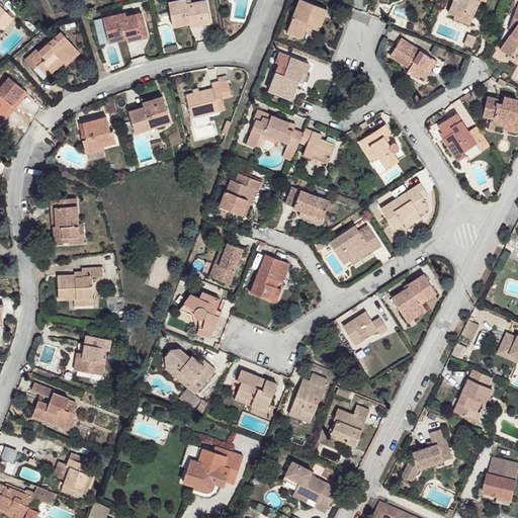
[(209,14),(206,0),(188,3),(186,0),(181,0),(169,2),(174,28),(191,25),(190,22),(205,19),(204,14),(209,14)]
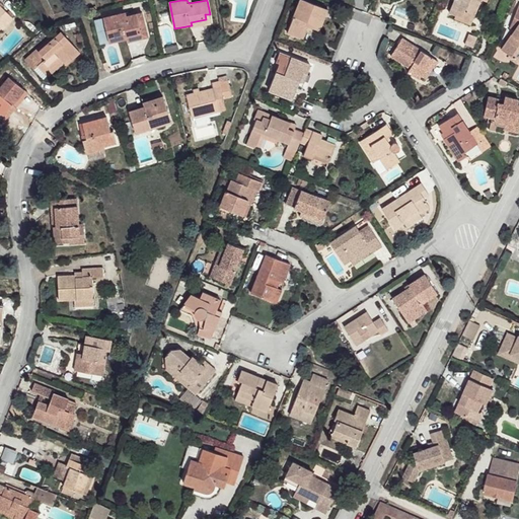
[(328,9),(305,0),(301,0),(289,32),(300,38),(307,21),(317,25),(322,15),(326,17),(328,9)]
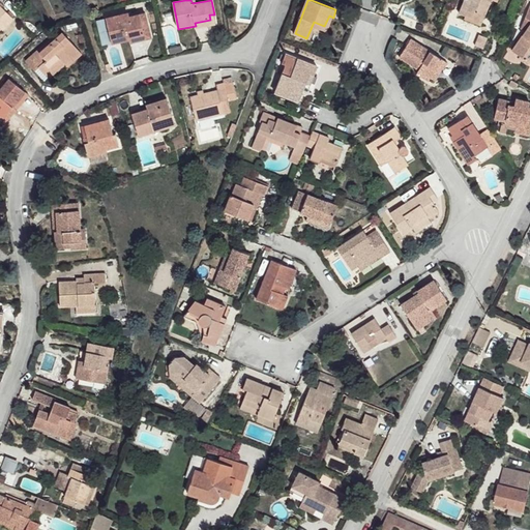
[(492,0),(465,0),(460,13),(467,17),(475,20),(478,12),(486,16),(492,0)]
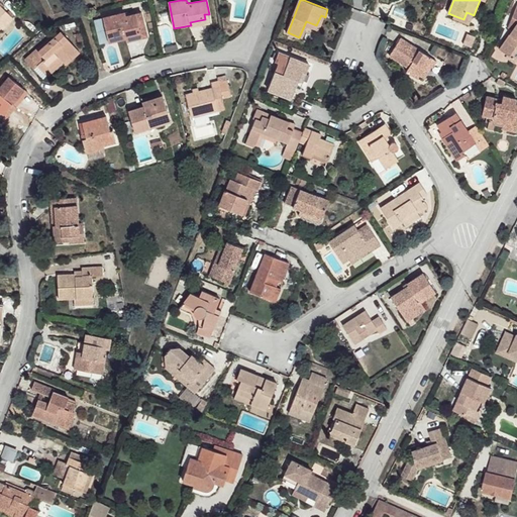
[(0,27),(2,29),(4,30),(14,19),(0,5),(0,27)]
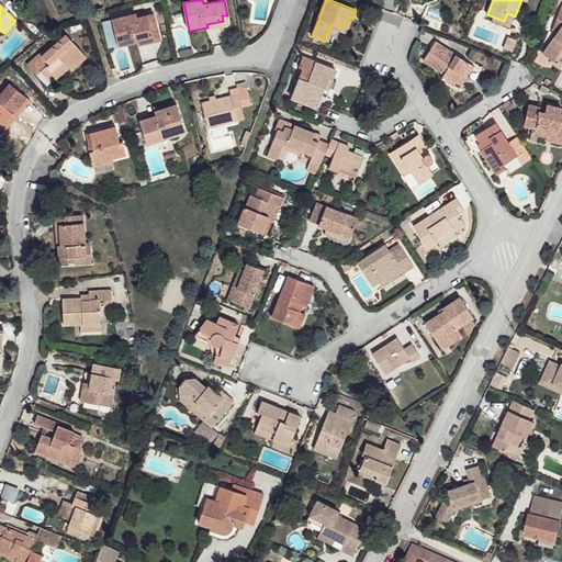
[(558,33),(543,54),(561,66),(561,9),(553,30),(558,33)]
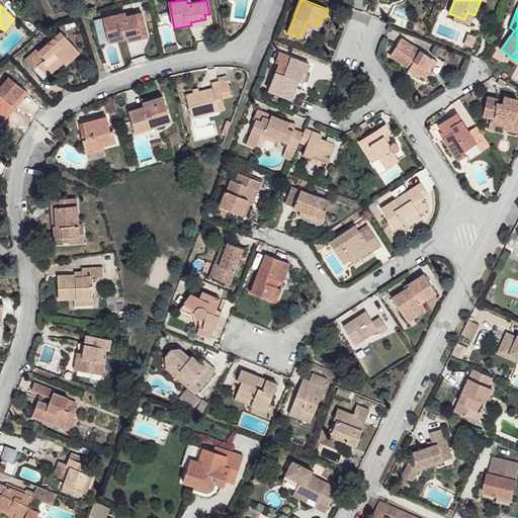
[(471,24),(475,15),(467,12),(464,19),(456,16),(455,18),(471,24)]
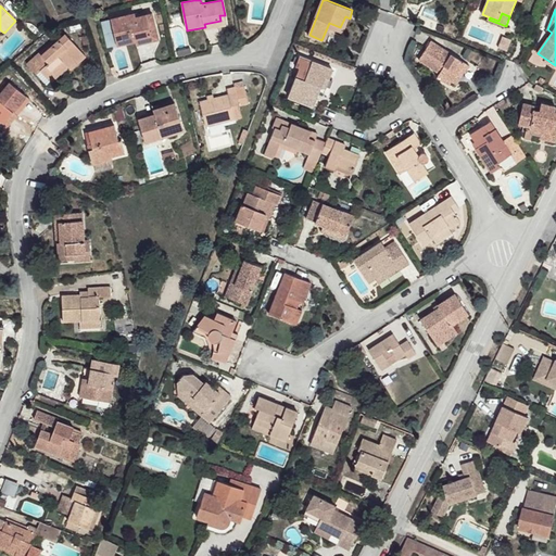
[(158,30),(153,14),(137,17),(136,14),(112,20),(118,47),(137,42),(136,40),(152,36),(151,32),(158,30)]
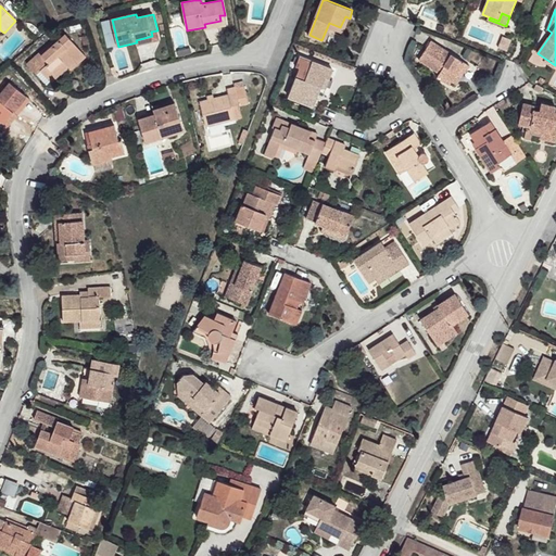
[(227,26),(225,15),(219,15),(220,21),(204,24),(205,27),(205,30),(227,26)]
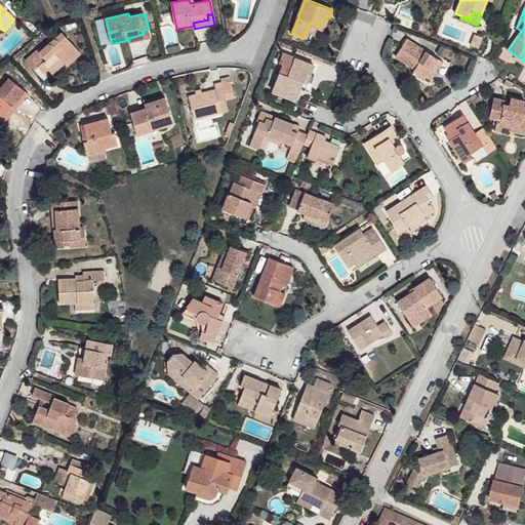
[(324,32),(330,17),(326,15),(321,26),(311,22),(304,38),(308,40),(313,29),(324,32)]
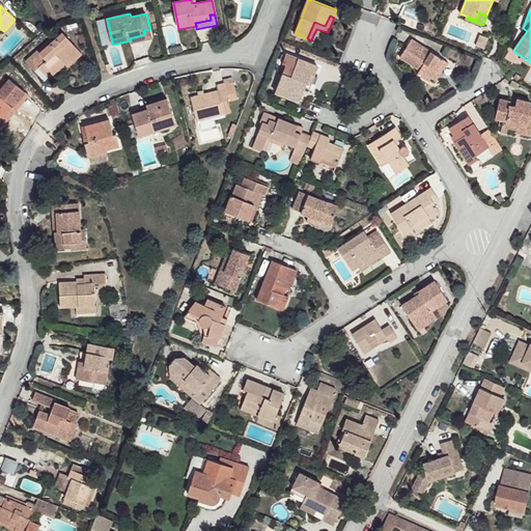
[(154,39),(150,29),(144,30),(145,34),(130,38),(131,40),(132,45),(154,39)]
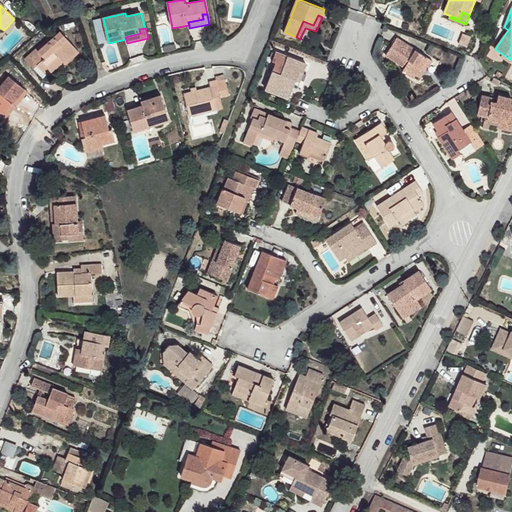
[(79,53),(61,32),(55,37),(38,52),(44,60),(43,61),(51,70),(61,61),(66,65),(79,53)]
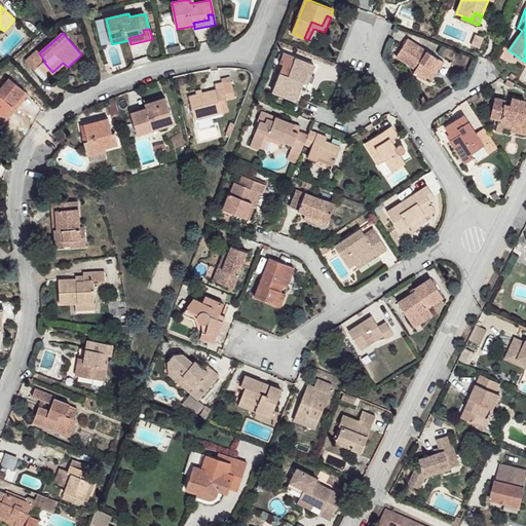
[(39,53),(57,38),(54,37),(27,61),(35,71),(44,63),(45,62),(39,53)]
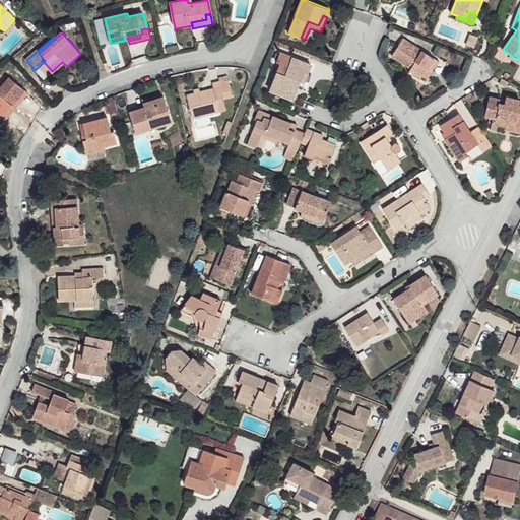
[(440,62),(404,39),(393,56),(411,69),(409,72),(420,79),(424,76),(431,65),(436,68),(440,62)]
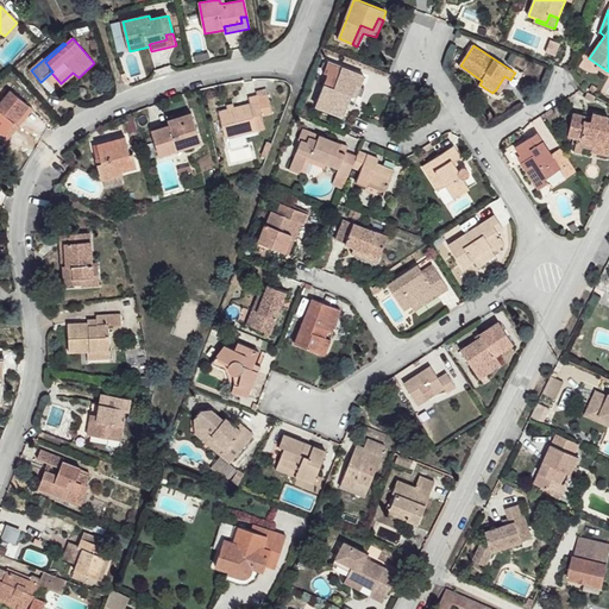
[(316,105),(327,108),(330,105),(346,112),(351,104),(353,95),(358,96),(365,77),(330,63),(325,73),(330,74),(316,105)]
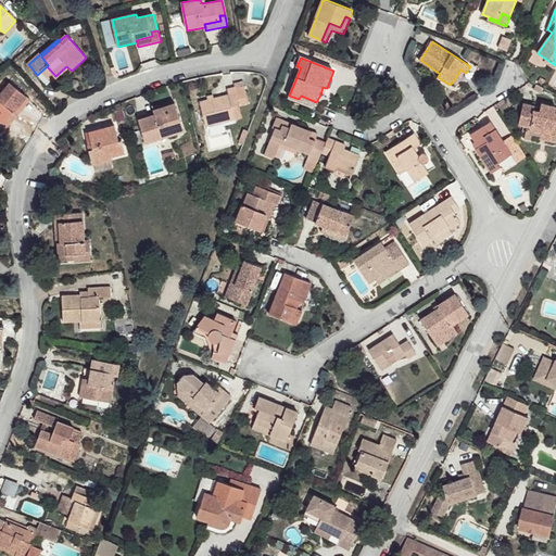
[(55,76),(47,66),(37,75),(45,85),(55,76)]
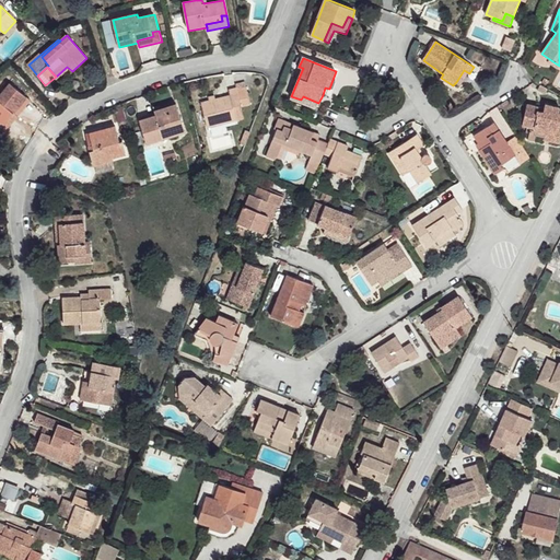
[(462,85),(469,73),(464,70),(456,82),(462,85)]
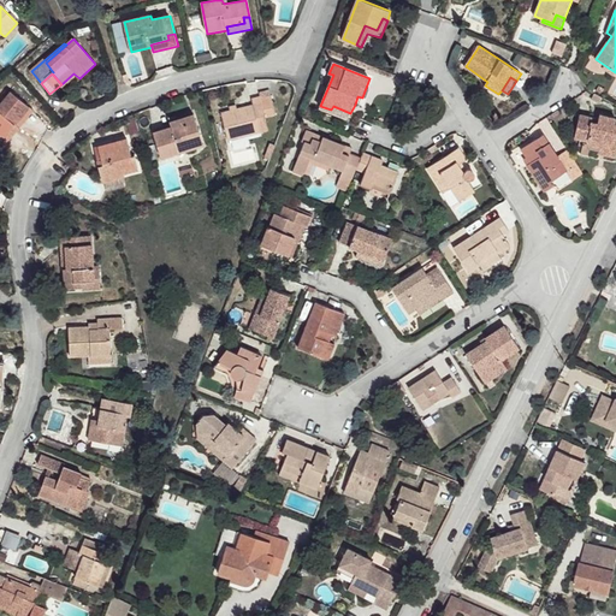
[(31,108),(11,93),(0,105),(0,135),(1,134),(11,123),(16,125),(31,108)]
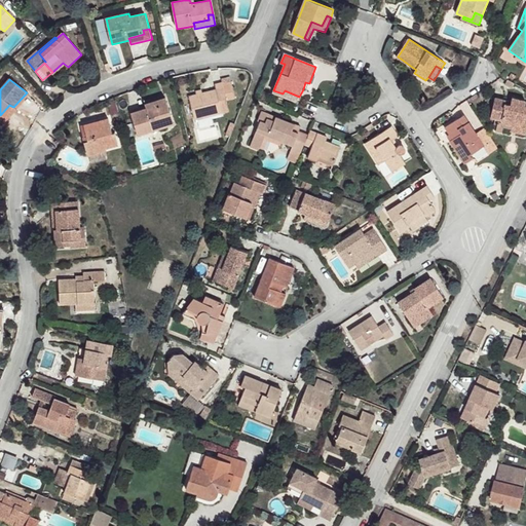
[(236,100),(231,82),(223,84),(222,82),(215,84),(217,90),(202,94),(196,96),(189,98),(194,120),(229,111),(227,102),(236,100)]
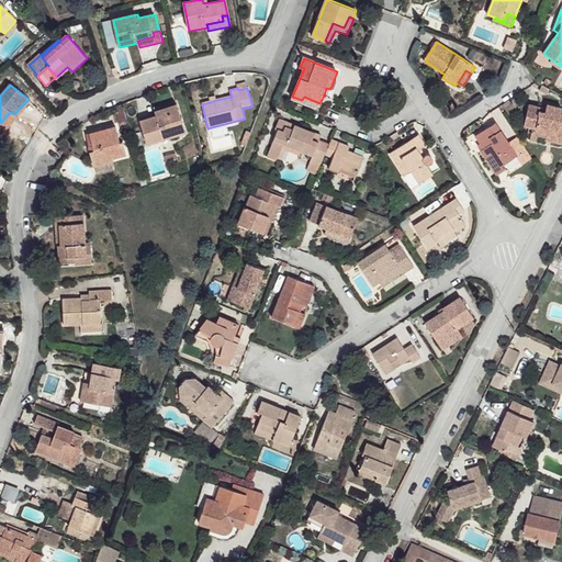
[(318,107),(319,103),(304,97),(302,100),(318,107)]
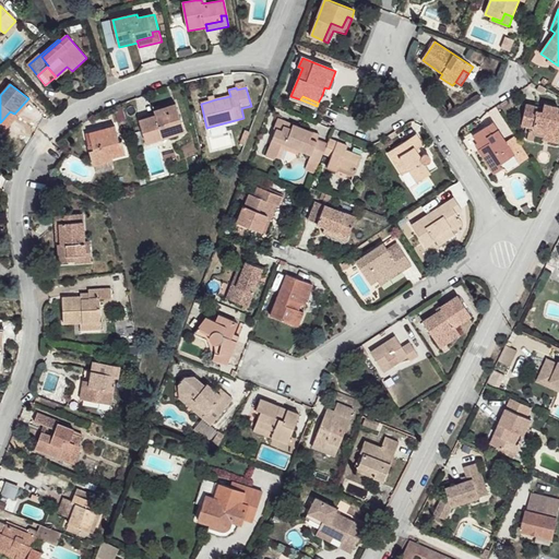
[(31,100),(28,98),(14,114),(10,111),(1,121),(6,126),(9,128),(31,100)]
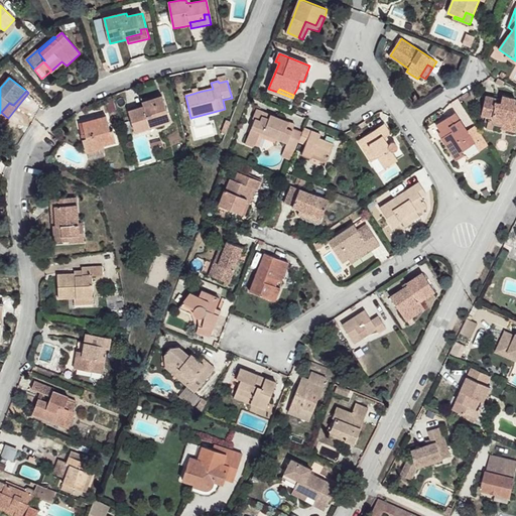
[(162,96),(146,101),(149,108),(130,114),(135,133),(150,128),(150,125),(160,122),(159,119),(168,116),(162,96)]
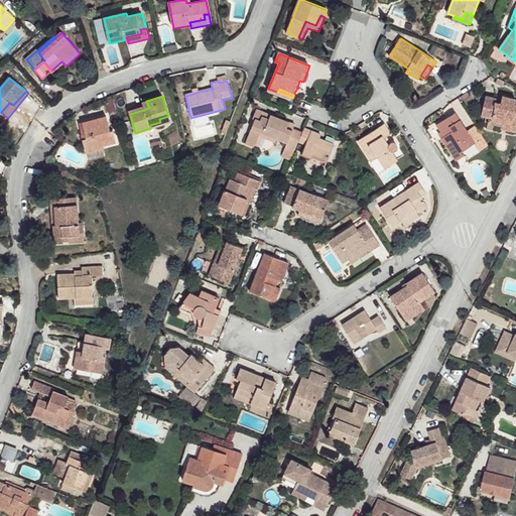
[(515,103),(515,99),(515,98),(503,96),(502,100),(502,102),(496,101),(497,98),(487,96),(482,116),(492,119),(504,121),(504,120),(512,121),(514,115),(515,114),(515,103)]
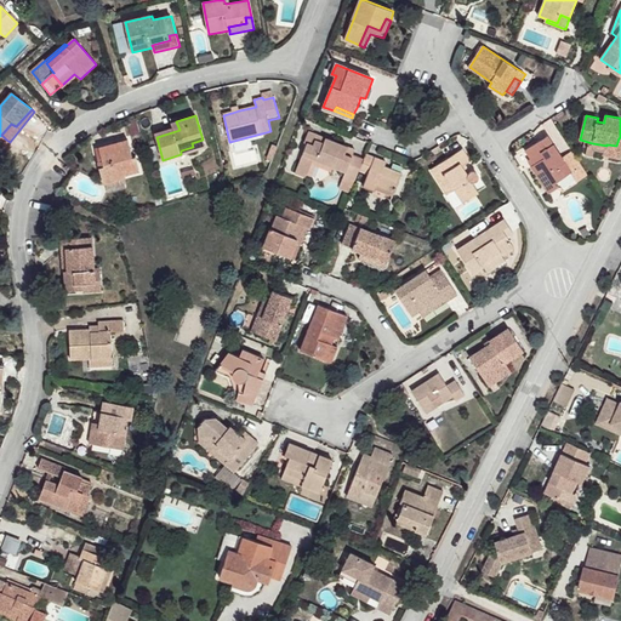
[(155,134),(157,137),(180,130),(176,121),(171,123),(172,127),(155,134)]
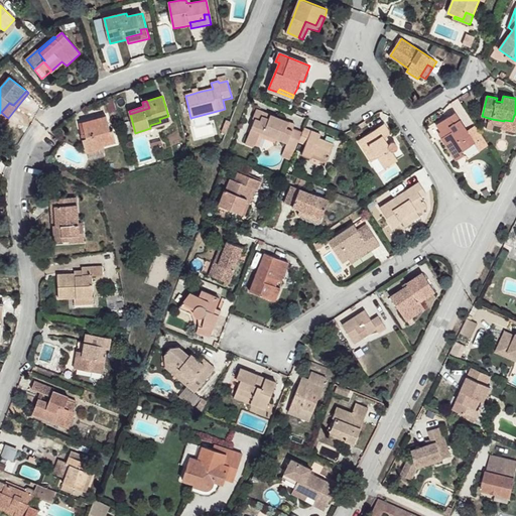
[(299,141),(302,132),(294,129),(293,130),(287,128),(290,122),(271,115),(270,119),(263,116),(264,112),(257,109),(254,118),(256,119),(246,144),(254,147),(255,145),(260,132),(270,136),(288,143),(286,146),(295,150),(299,141)]
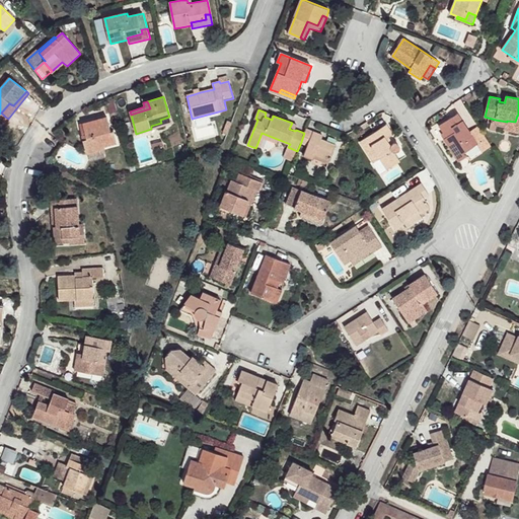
[(440,126),(444,132),(447,137),(444,139),(455,155),(462,151),(464,153),(477,144),(458,114),(440,126)]
